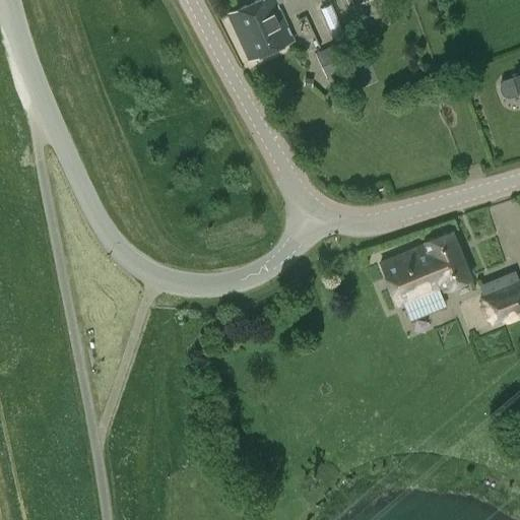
[(250,59),(294,39),(274,0),(256,0),(228,12),(250,59)]
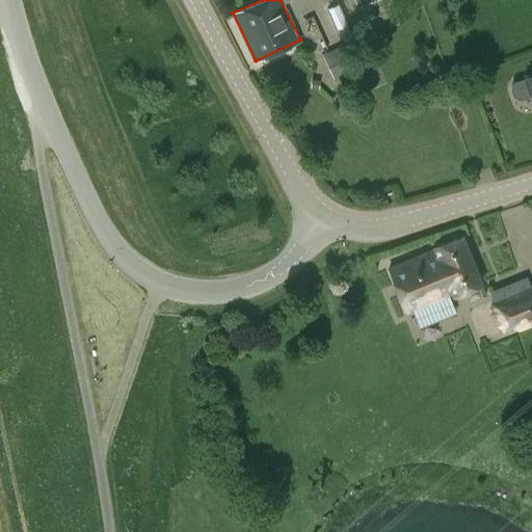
[(342,43),(353,37),(339,3),(327,8),(342,43)]
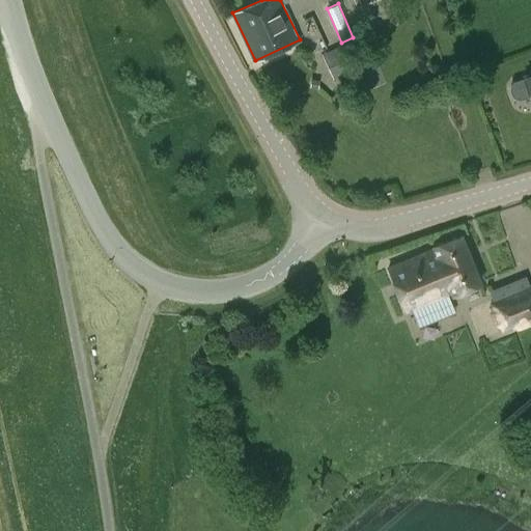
[(360,37),(338,47),(339,50),(348,72),(370,62),(361,39),(360,37)]
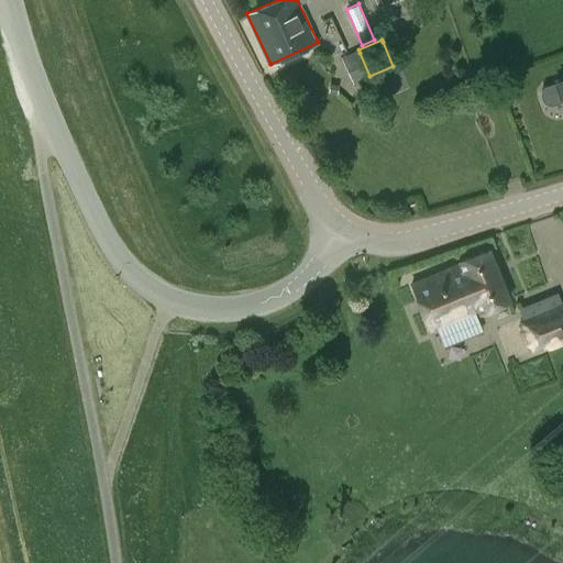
[(562,77),(556,80),(556,81),(543,86),(541,90),(541,95),(542,99),(544,102),(550,105),(562,100),(562,101),(562,77)]
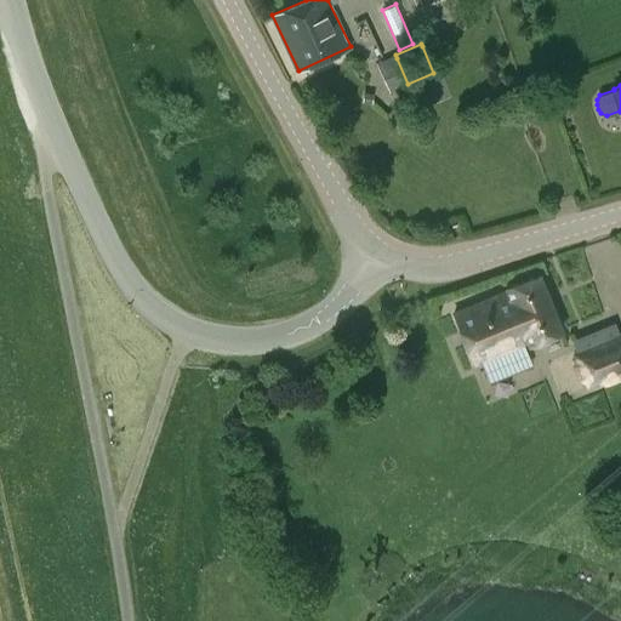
[(530,343),(562,330),(539,275),(507,288),(508,291),(455,313),(476,363),(529,341),(530,343)]
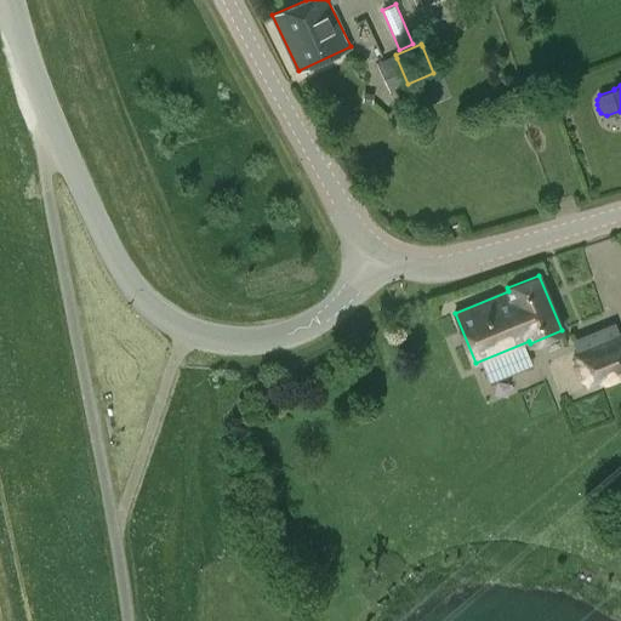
[(620,377),(620,331),(620,332),(615,322),(571,339),(576,351),(573,352),(574,357),(571,364),(577,379),(585,382),(586,387),(599,382),(607,385),(620,377)]
